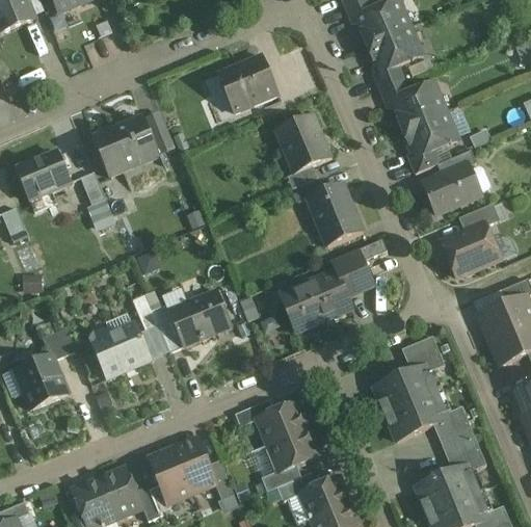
[(0,0),(0,30),(34,16),(28,0),(0,0)]
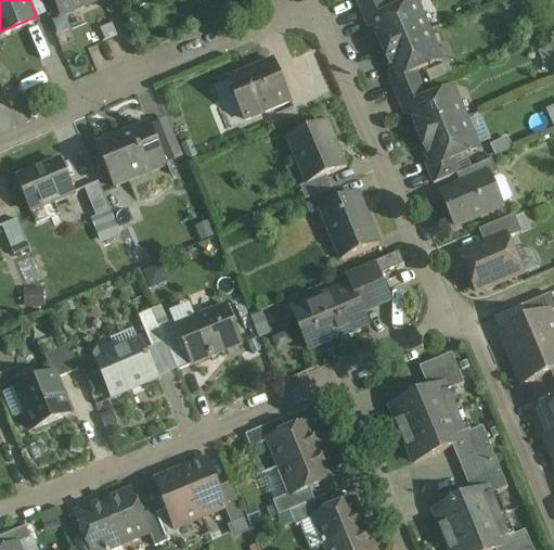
[(54,0),(60,11),(87,0),(54,0)]
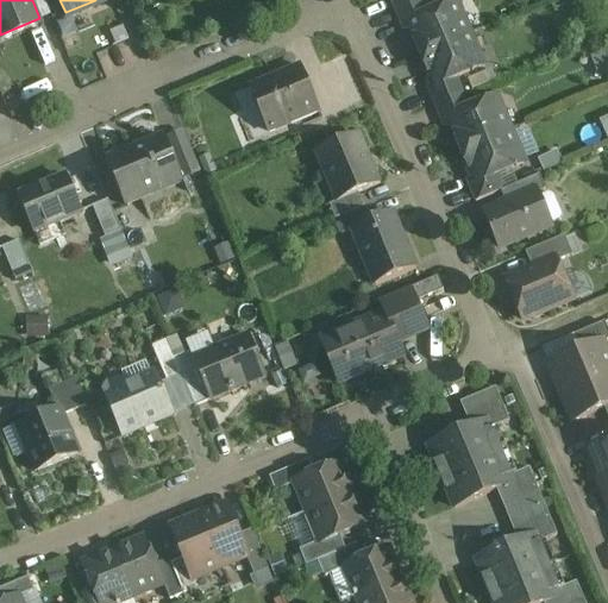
[(403,0),(393,5),(401,24),(407,22),(406,18),(438,4),(437,0),(403,0)]
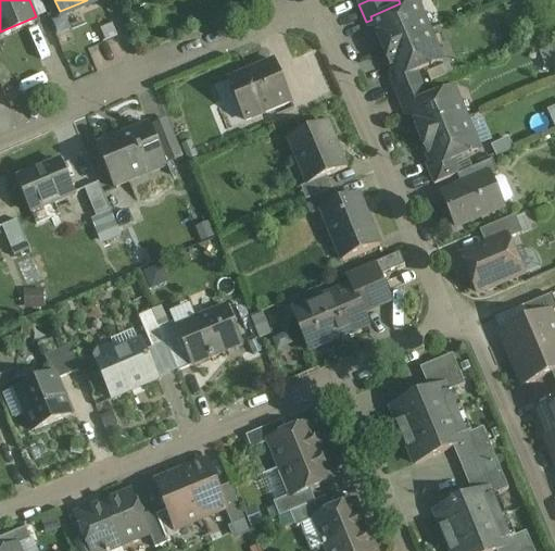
[(400,3),(370,16),(371,20),(383,46),(427,27),(415,0),(406,0),(400,3)]
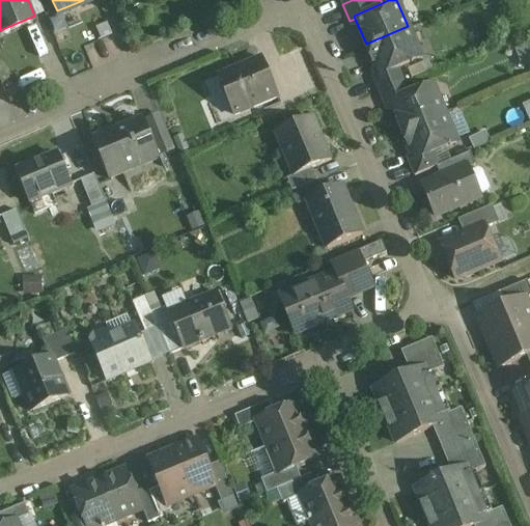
[(33,20),(0,33),(0,54),(11,82),(52,65),(33,20)]
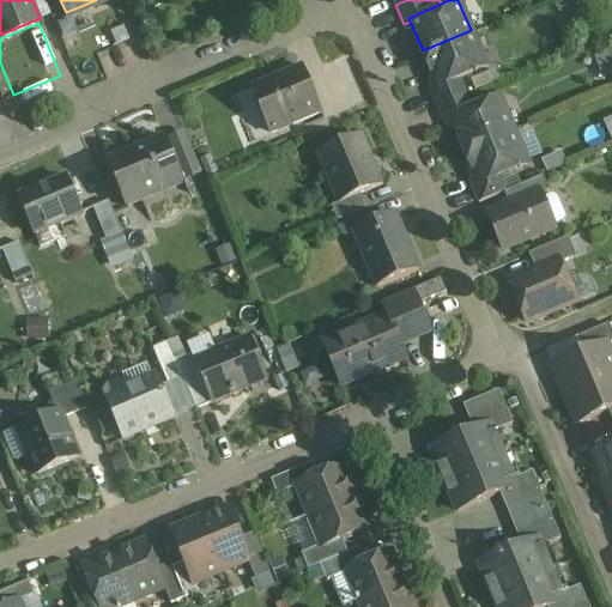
[(471,30),(423,50),(435,79),(436,84),(459,74),(485,64),(471,30)]
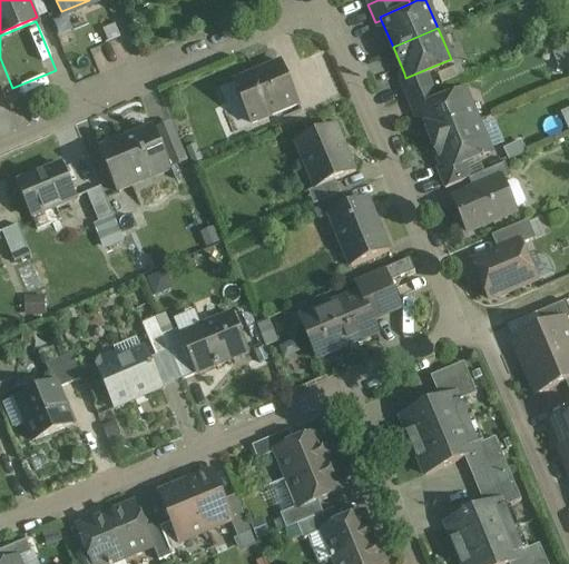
[(280,58),(233,78),(251,120),(297,100),(280,58)]
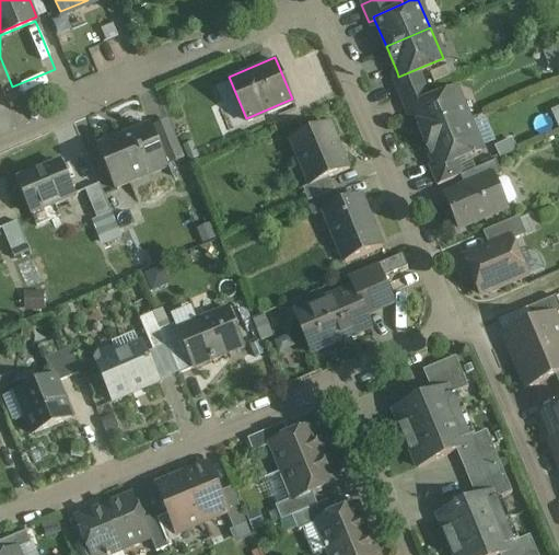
[(419,68),(398,77),(397,72),(391,76),(398,93),(426,82),(419,68)]
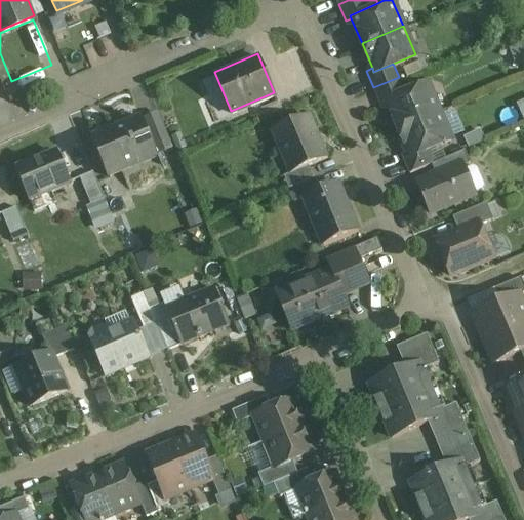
[(399,77),(373,87),(380,105),(387,102),(385,98),(404,90),(399,77)]
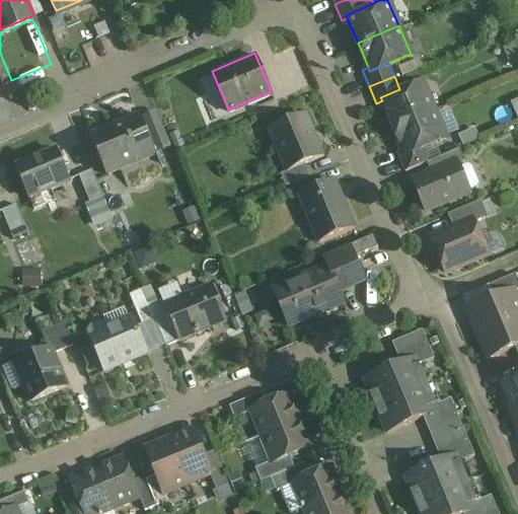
[(399,89),(380,97),(382,100),(392,125),(433,107),(422,80),(399,89)]
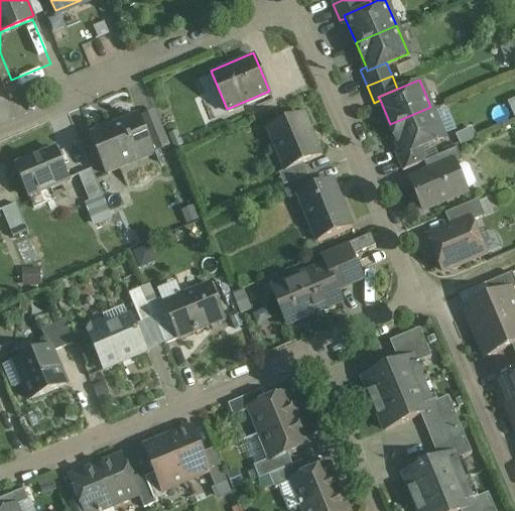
[(430,107),(390,124),(400,148),(402,152),(430,140),(442,135),(430,107)]
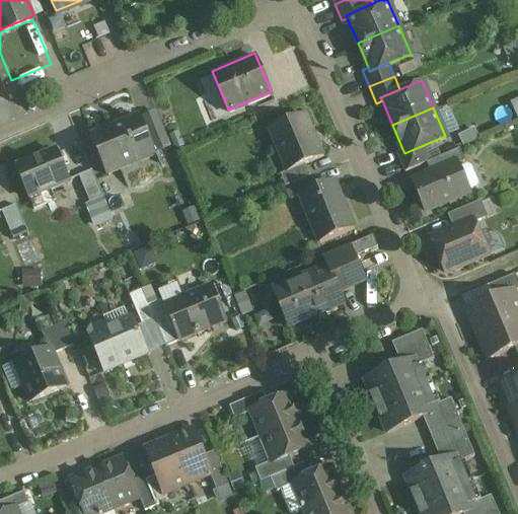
[(305,112),(268,127),(286,168),(322,153),(305,112)]
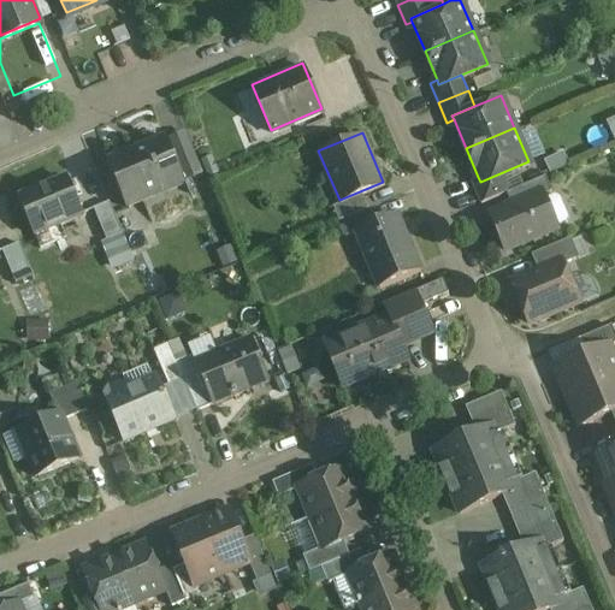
[(164,135),(108,158),(126,203),(183,179),(164,135)]
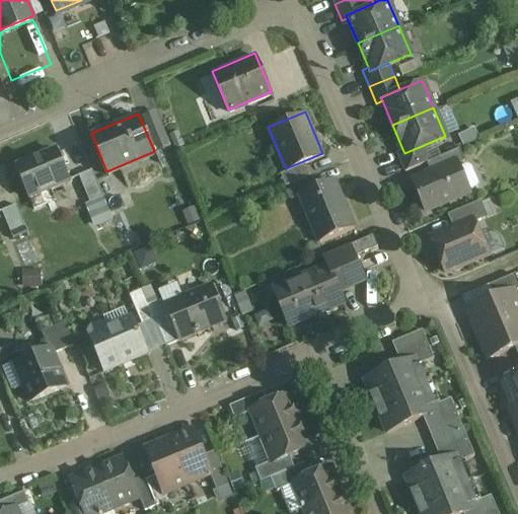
[(433,141),(404,153),(402,149),(397,152),(404,168),(426,159),(439,154),(433,141)]
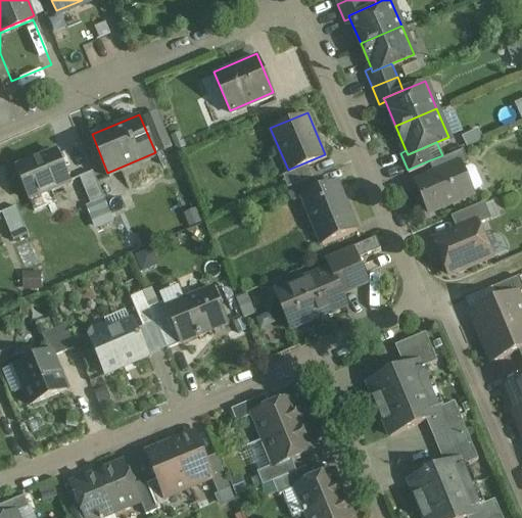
[(442,155),(429,160),(433,173),(460,161),(460,162),(467,159),(462,147),(442,155)]
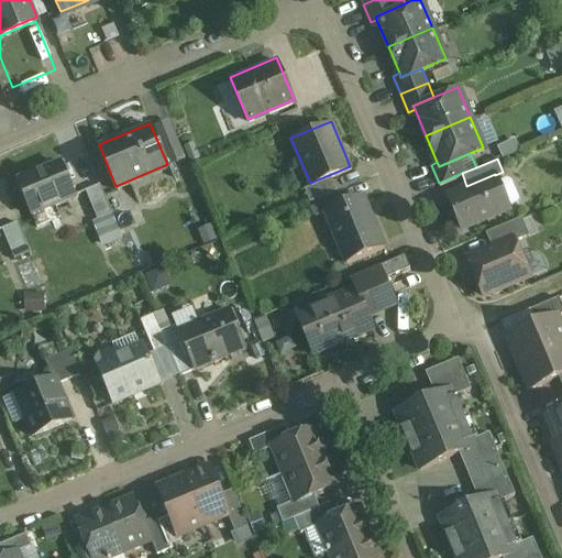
[(75,193),(61,160),(17,177),(31,211),(75,193)]
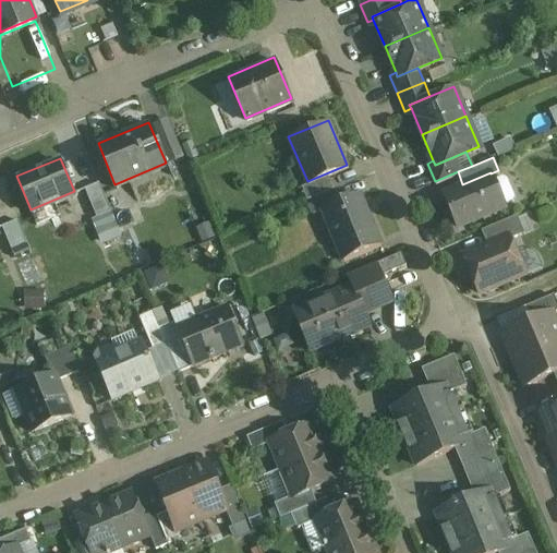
[(501,173),(493,178),(491,173),(491,172),(462,184),(444,192),(457,224),(504,204),(503,202),(511,197),(513,193),(506,176),(501,173)]
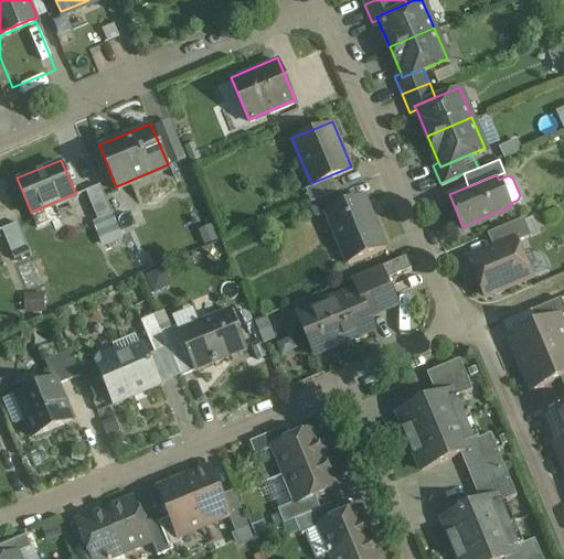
[(315,182),(311,183),(305,186),(310,199),(337,187),(331,175),(315,182)]
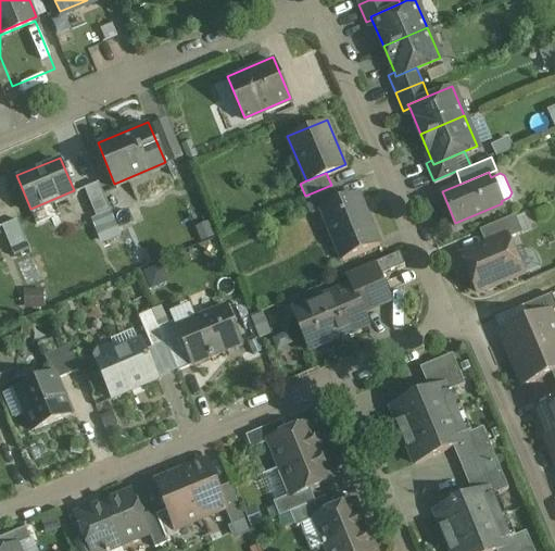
[(110,208),(97,179),(83,185),(95,213),(110,208)]
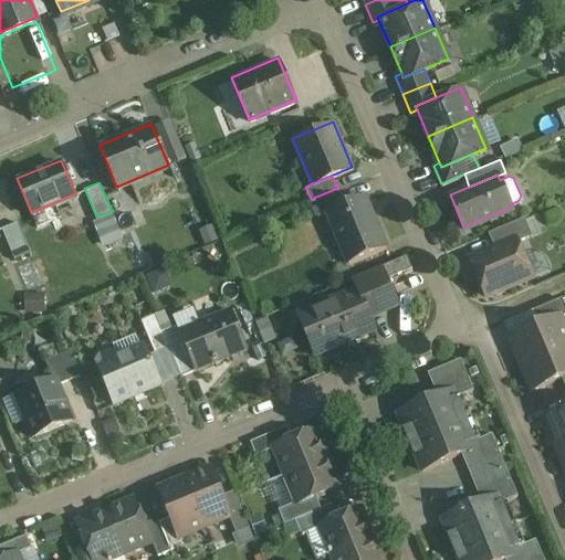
[(337,188),(311,199),(316,213),(326,210),(325,209),(348,199),(343,186),(337,188)]
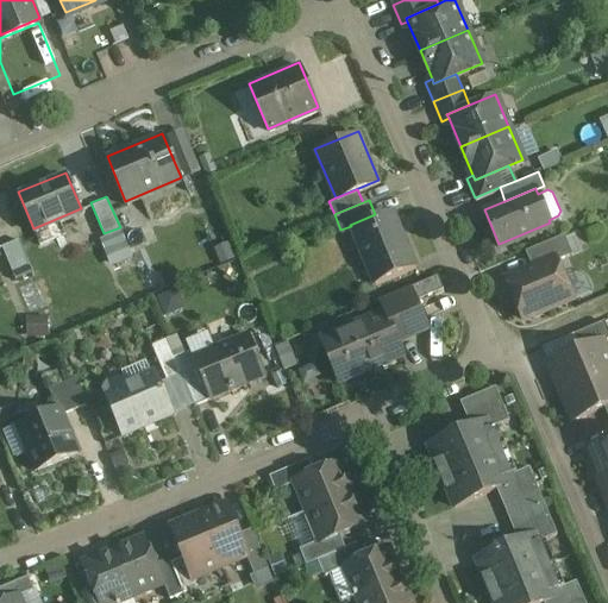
[(375,214),(350,225),(351,226),(374,282),(414,264),(392,207),(375,214)]
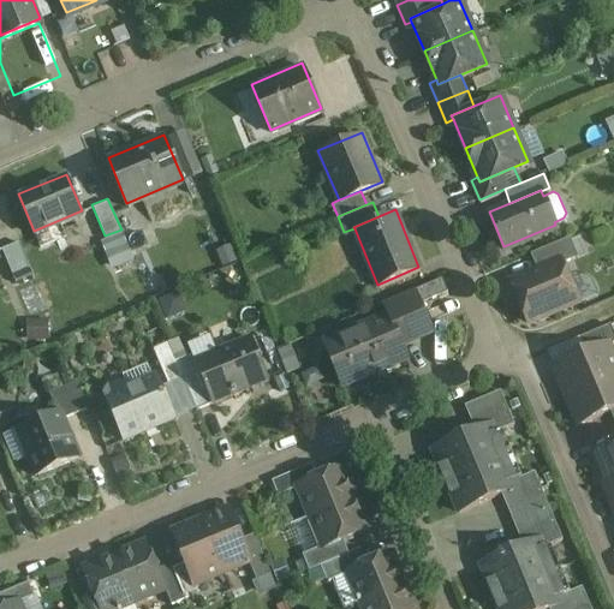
[(568,234),(530,251),(537,268),(560,258),(561,260),(577,254),(568,234)]
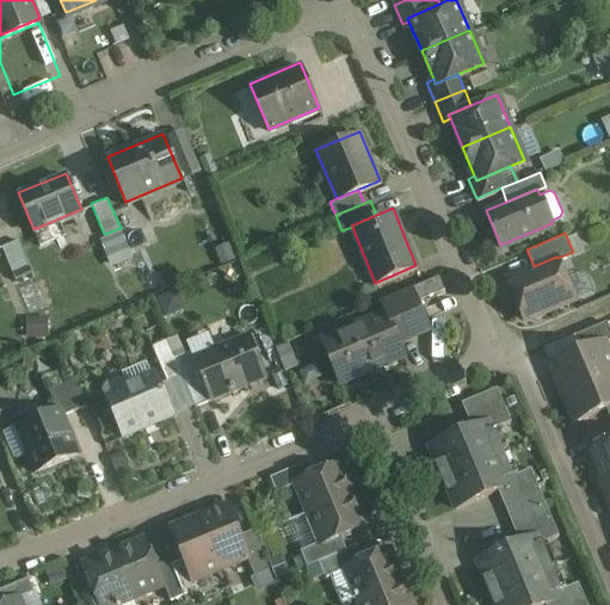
[(18,236),(0,245),(16,277),(32,270),(18,236)]
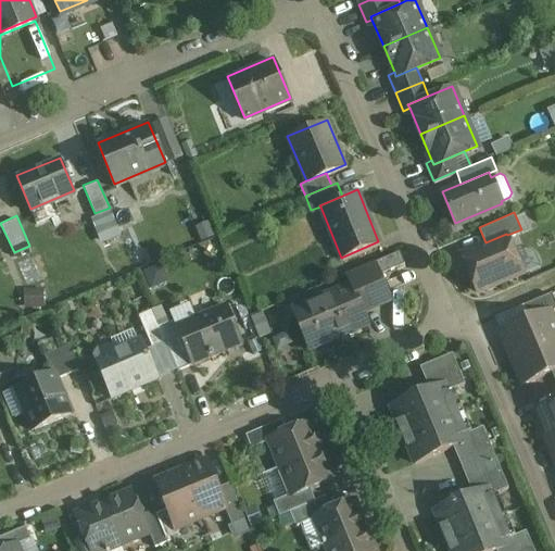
[(486,242),(462,253),(477,289),(521,270),(507,235),(506,234),(486,242)]
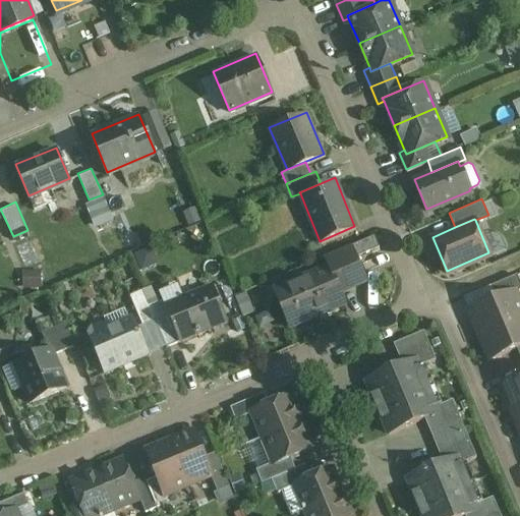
[(373,233),(347,245),(352,255),(379,244),(373,233)]
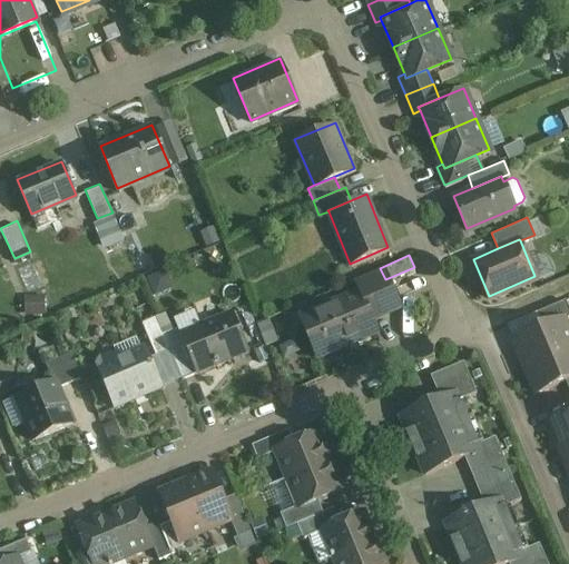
[(359,290),(303,314),(320,353),(376,329),(371,316),(396,305),(385,279),(380,268),(354,279),(359,290)]
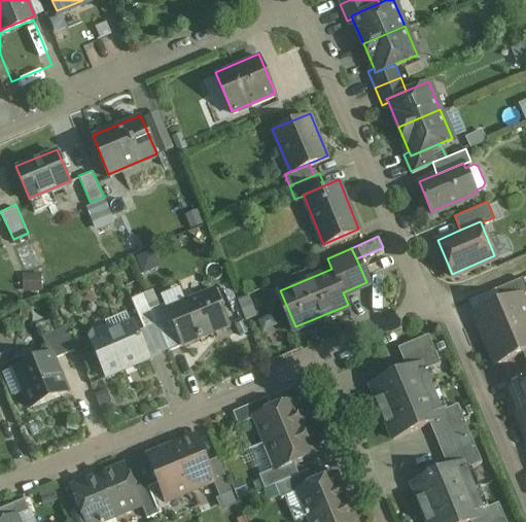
[(113,270),(101,267),(98,281),(109,284),(113,270)]
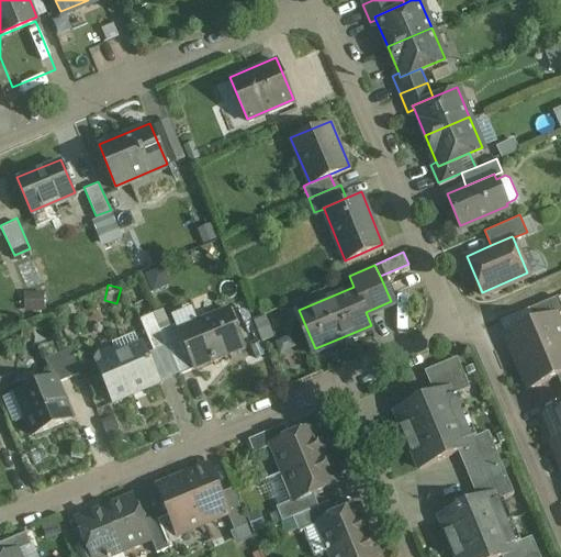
[(560,303),(557,293),(528,305),(534,320),(554,311),(554,312),(560,309),(560,303)]
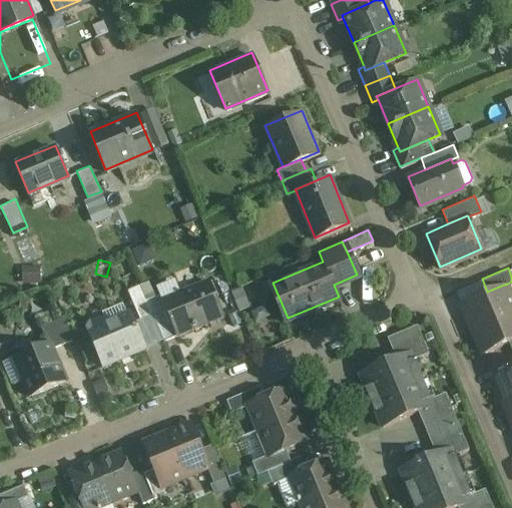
[(162,299),(161,299),(175,334),(223,314),(209,279),(162,299)]
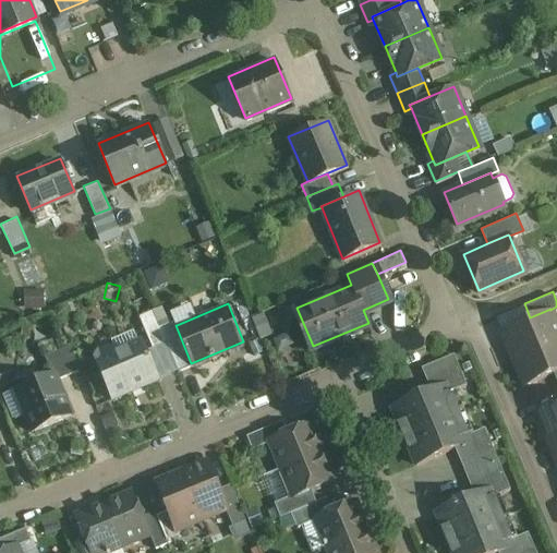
[(152,309),(138,314),(152,346),(166,340),(159,324),(152,309)]
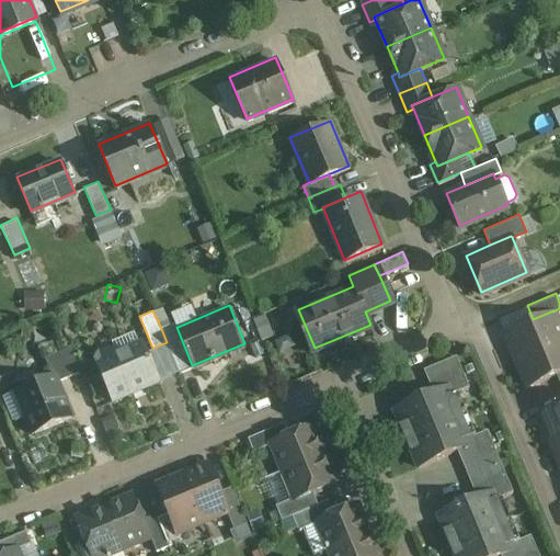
[(533,319),(504,331),(516,358),(559,339),(559,327),(553,311),(553,310),(533,319)]
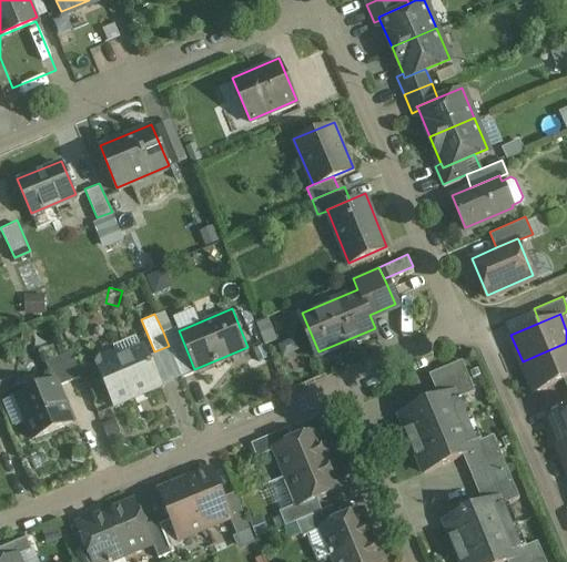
[(176,324),(162,329),(169,346),(181,375),(194,369),(179,330),(180,330),(176,324)]
